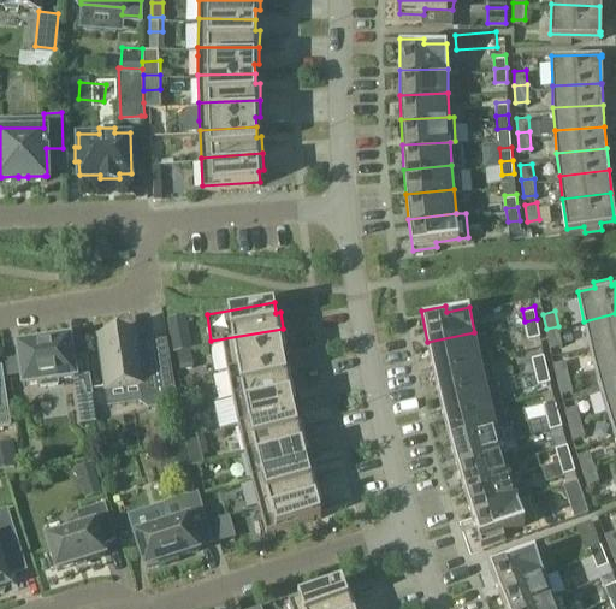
[(588,343),(615,337),(615,313),(584,321),(588,343)]
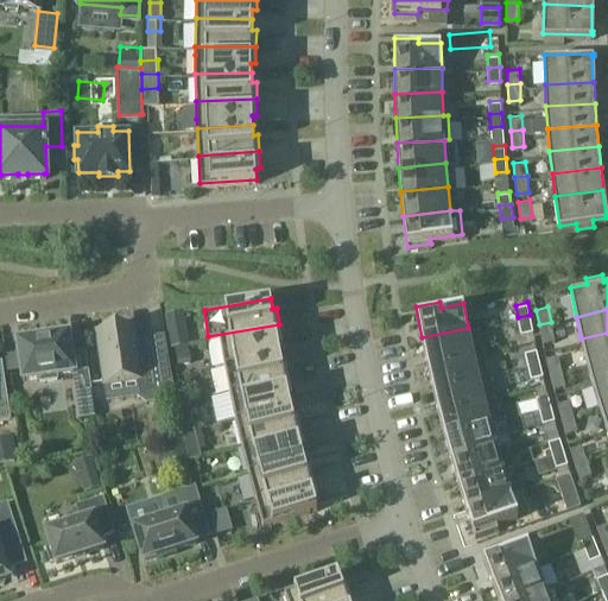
[(530,315),(518,317),(521,330),(533,328),(530,315)]
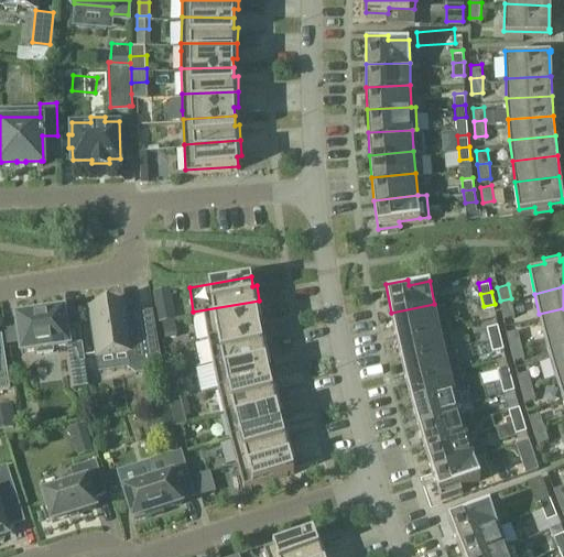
[(161,352),(153,307),(140,309),(126,312),(123,297),(90,302),(97,352),(129,348),(130,357),(144,356),(161,352)]
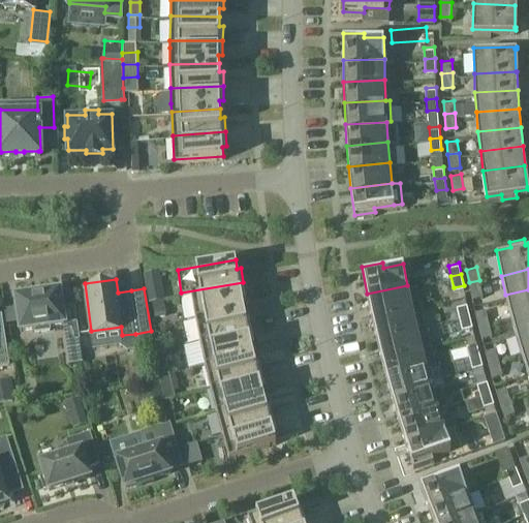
[(479,280),(469,282),(472,296),(483,294),(479,280)]
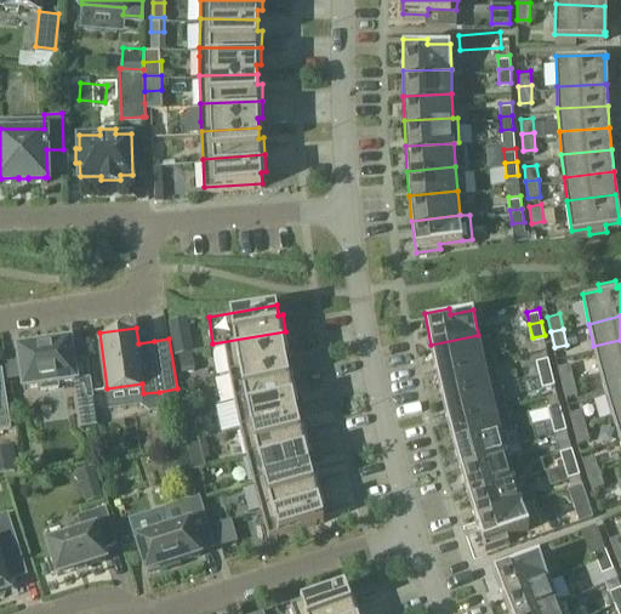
[(191,331),(172,335),(175,350),(175,351),(193,347),(191,331)]
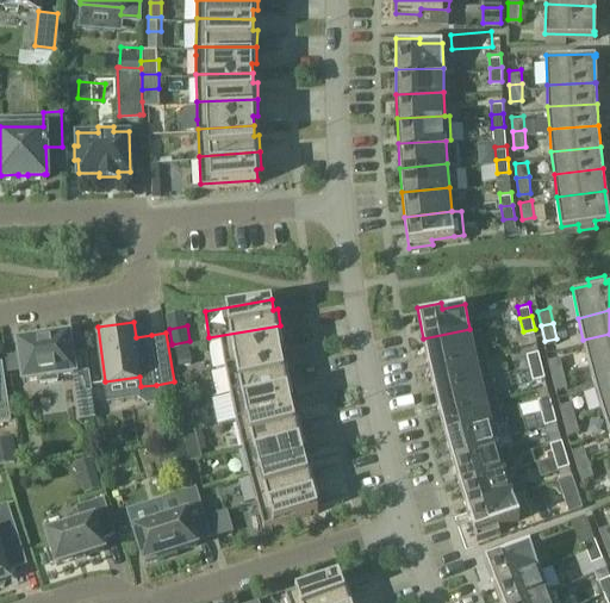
[(225,364),(280,353),(279,343),(284,342),(280,325),(209,337),(210,340),(221,337),(225,364)]
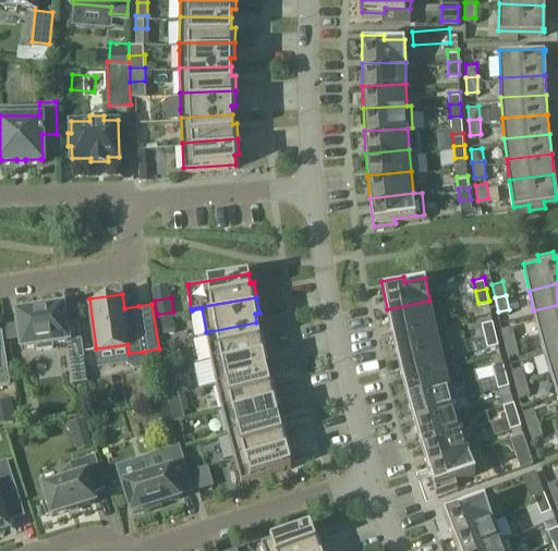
[(391,331),(434,322),(429,301),(387,309),(391,331)]
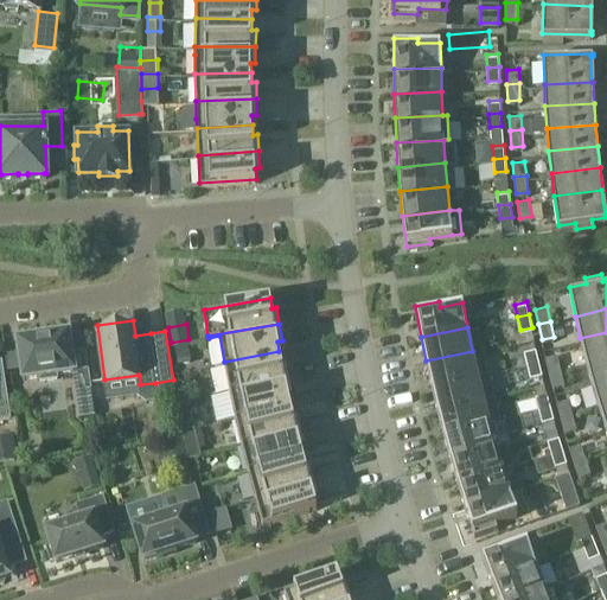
[(74,368),(69,329),(50,332),(50,331),(36,333),(18,337),(19,348),(21,364),(23,375),(40,372),(40,376),(57,374),(56,370),(74,368)]
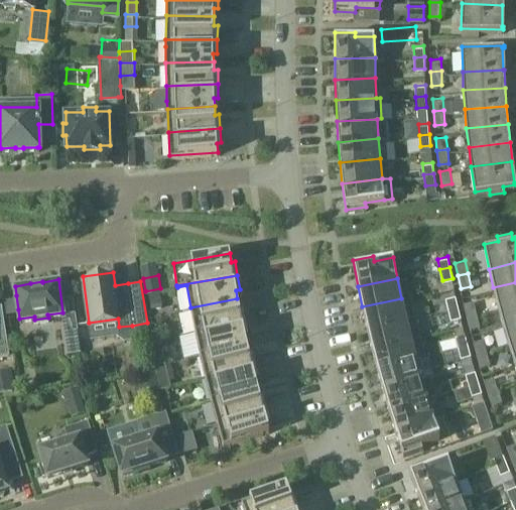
[(498,306),(515,301),(515,282),(493,287),(498,306)]
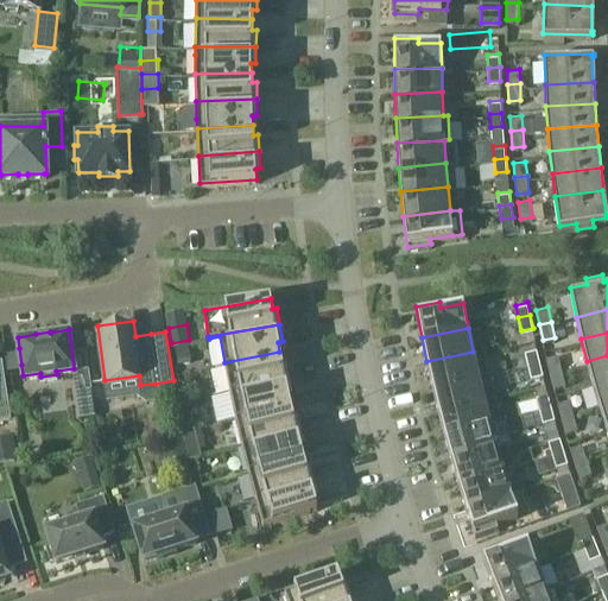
[(527,362),(539,360),(537,347),(525,350),(527,362)]
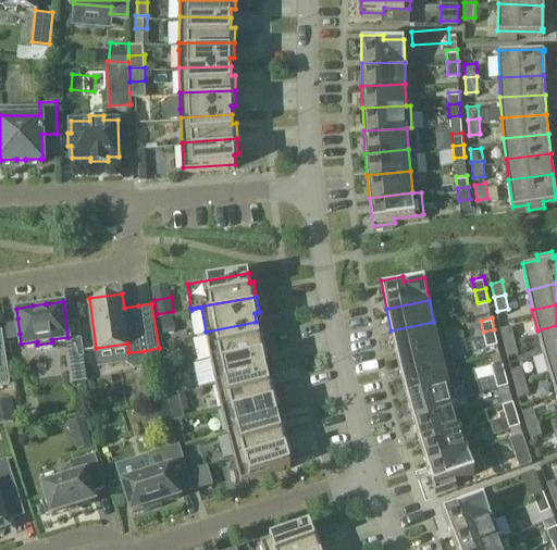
[(17,319),(4,321),(7,336),(20,334),(17,319)]
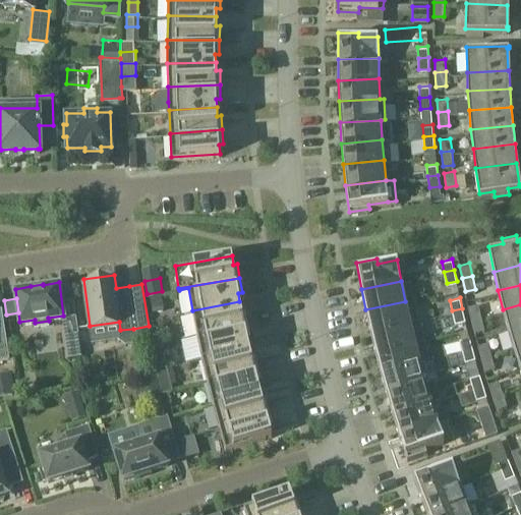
[(196,333),(248,323),(245,308),(241,309),(239,301),(192,310),(196,333)]
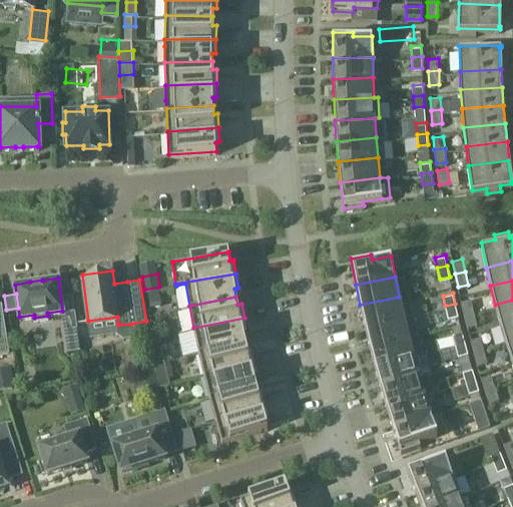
[(365,325),(404,316),(399,297),(360,305),(365,325)]
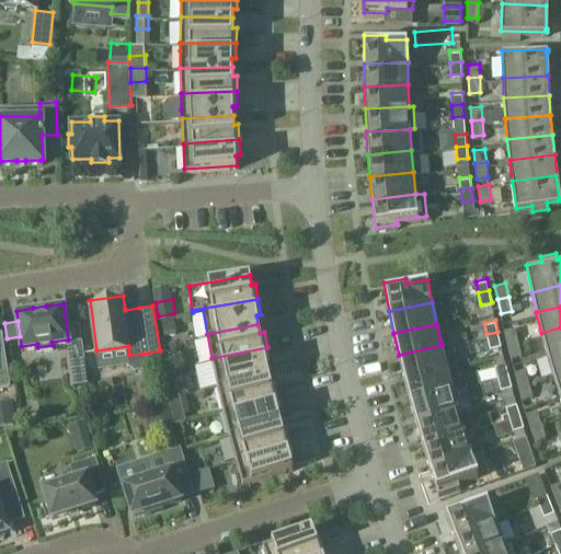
[(507,342),(518,338),(515,325),(504,327),(507,342)]
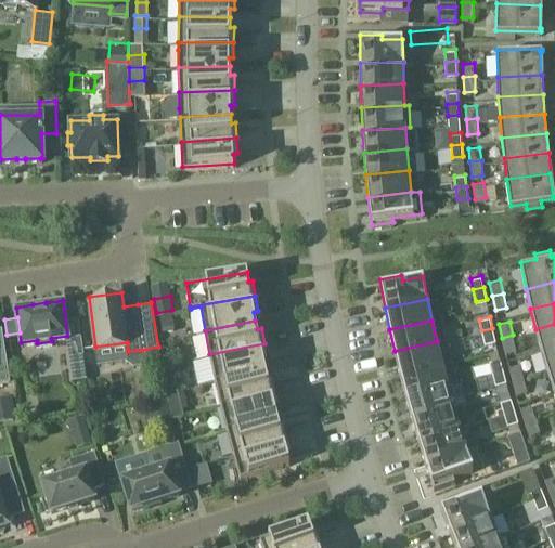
[(541,349),(554,344),(554,324),(536,329),(541,349)]
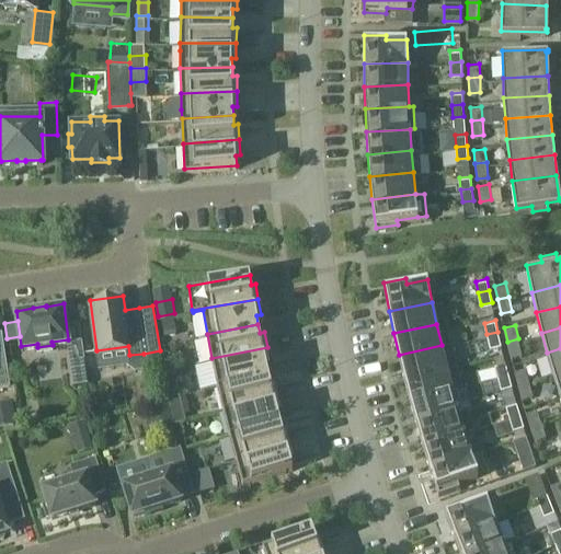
[(497,332),(487,334),(490,346),(501,344),(497,332)]
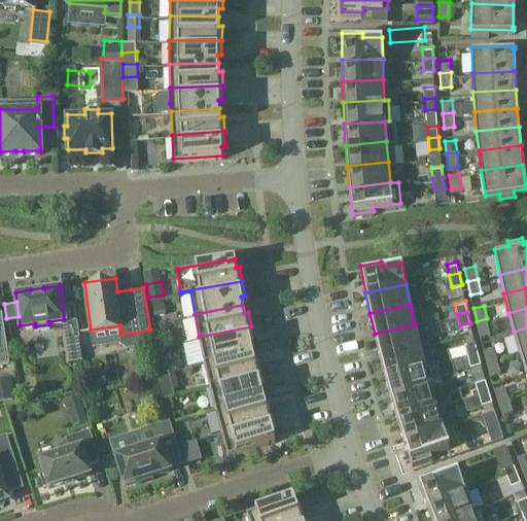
[(487,318),(477,321),(480,334),(490,332),(487,318)]
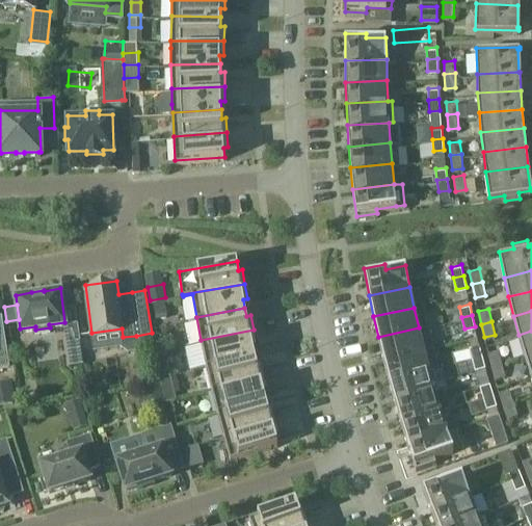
[(383,359),(423,348),(419,327),(378,337),(383,359)]
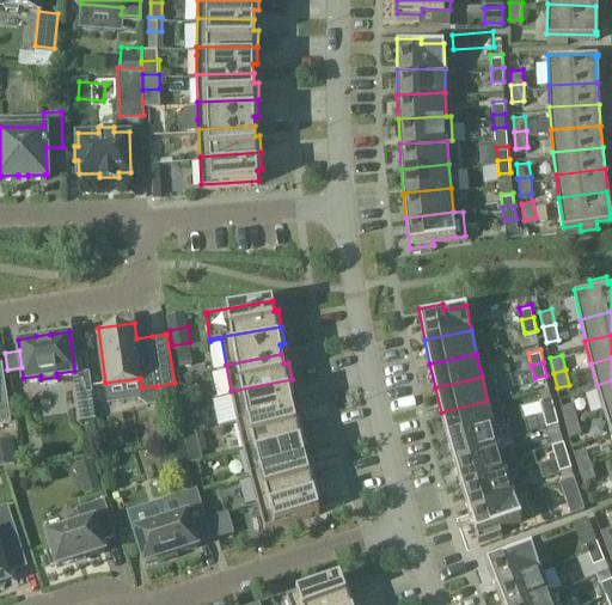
[(237,419),(292,405),(291,396),(294,395),(292,379),(231,391),(237,419)]
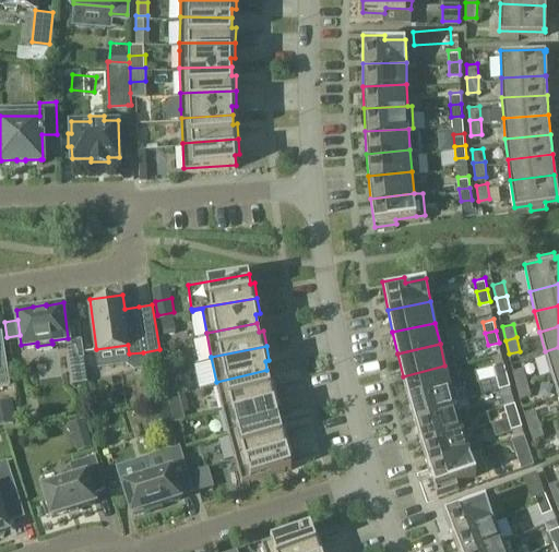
[(551,371),(558,369),(558,347),(545,351),(551,371)]
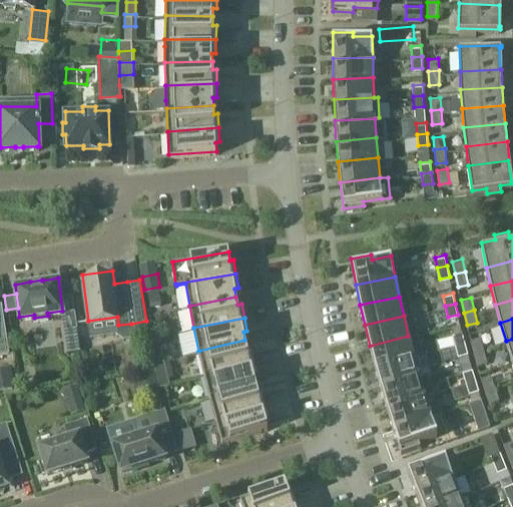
[(0,320),(0,351),(9,350),(4,320),(0,320)]
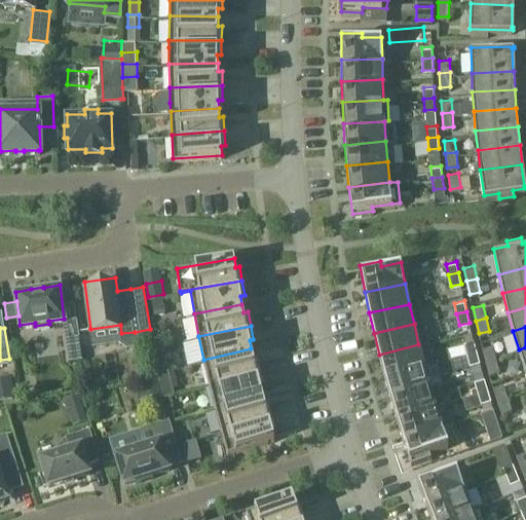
[(68,359),(81,357),(77,328),(64,330),(68,359)]
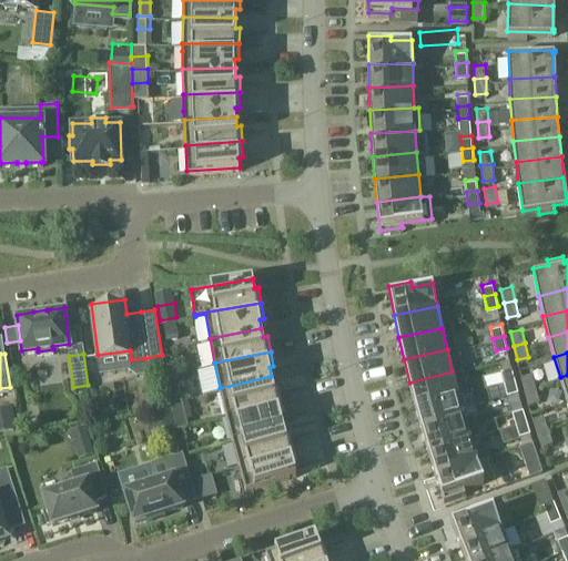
[(504,380),(515,377),(511,366),(500,368),(504,380)]
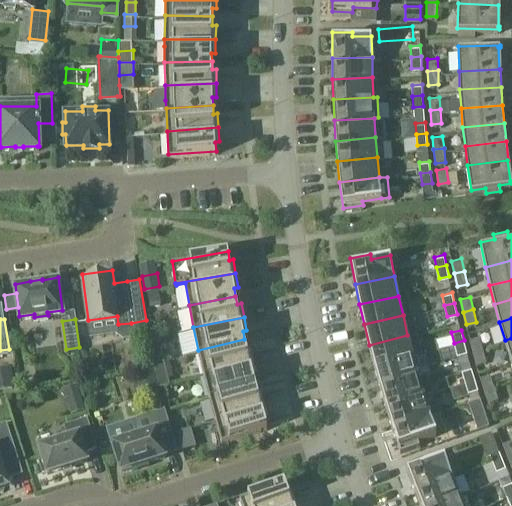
[(374,365),(417,353),(412,354),(407,335),(369,345),(374,365)]
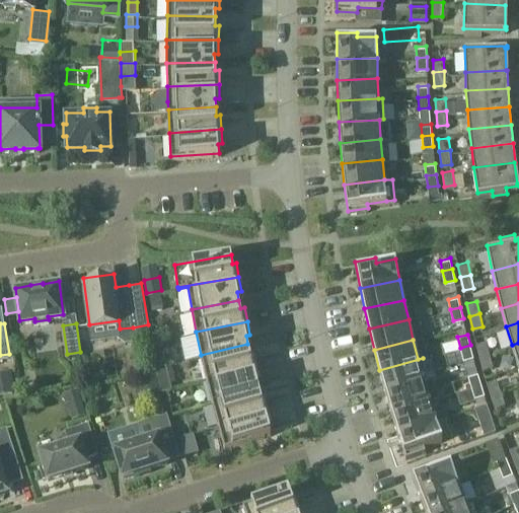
[(479,355),(490,352),(486,340),(475,342),(479,355)]
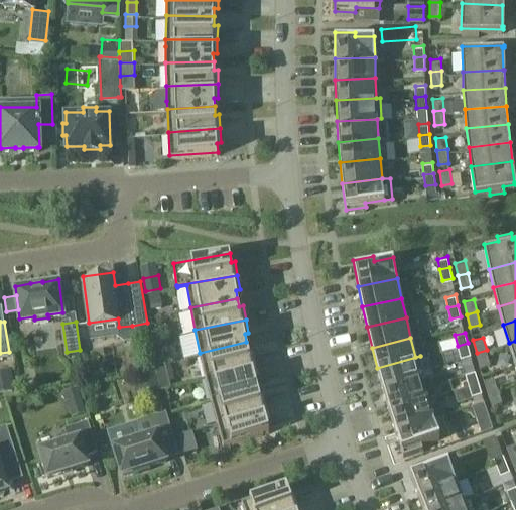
[(206,375),(255,364),(252,349),(248,350),(246,342),(200,353),(206,375)]
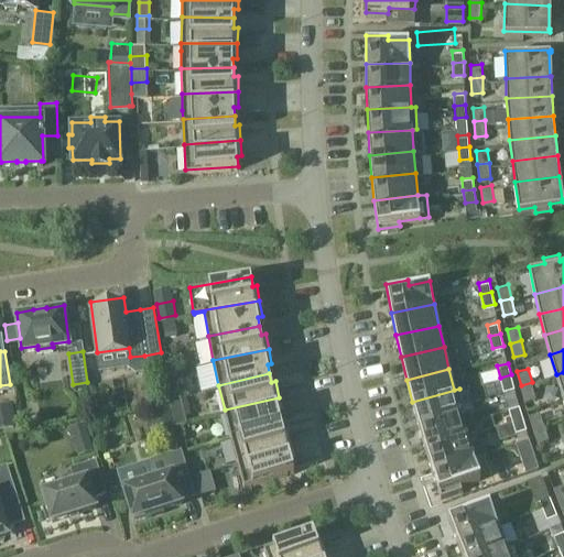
[(511,374),(500,378),(503,390),(514,386),(511,374)]
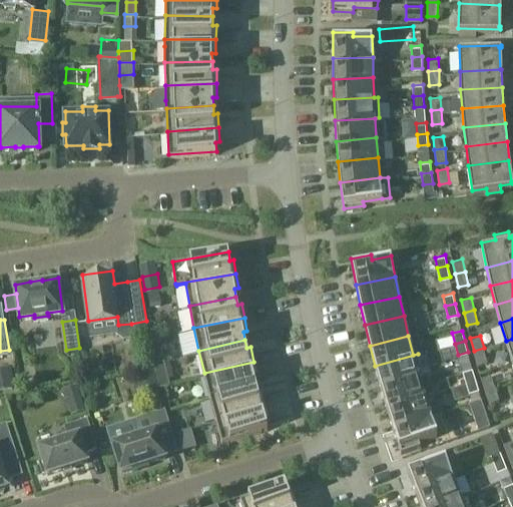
[(162,347),(152,349),(154,360),(164,358),(162,347)]
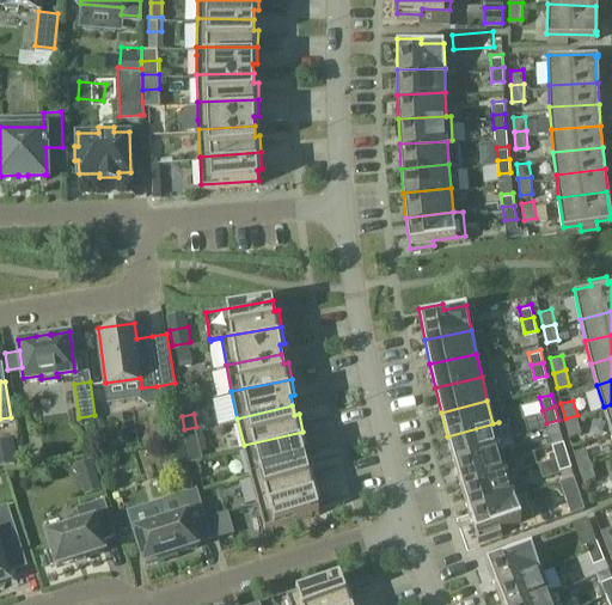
[(577,415),(565,419),(569,433),(581,431),(577,415)]
